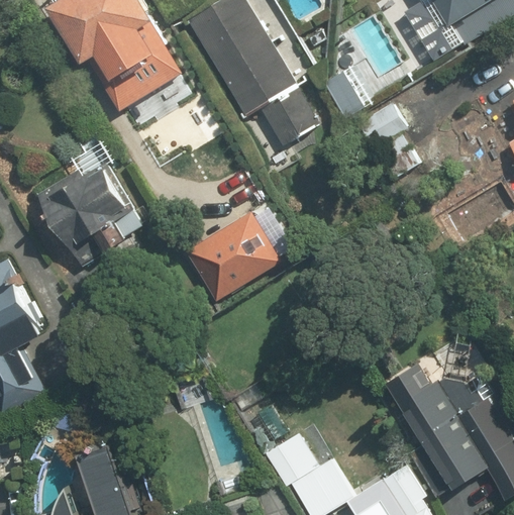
[(56,0),(49,4),(97,83),(172,38),(147,0),(56,0)]
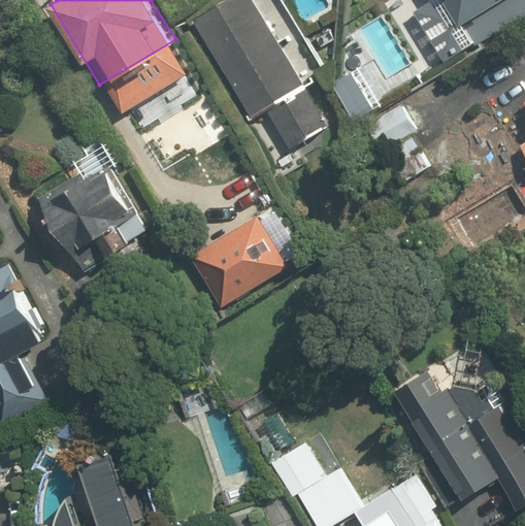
[(226,0),(193,19),(250,120),(268,108),(291,148),(328,127),(256,0),(226,0)]
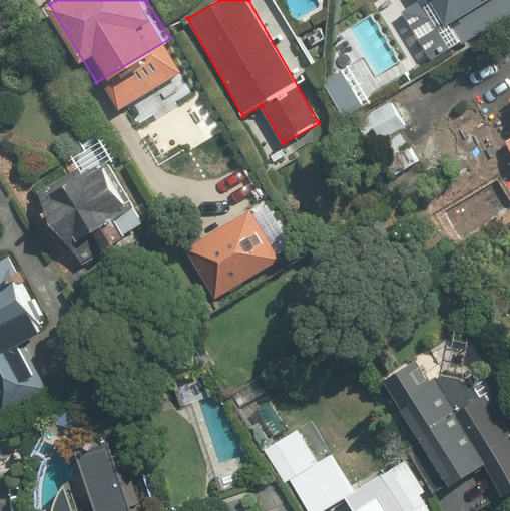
[(419,0),(437,31),(449,24),(460,45),(476,36),(463,13),(486,0),(419,0)]
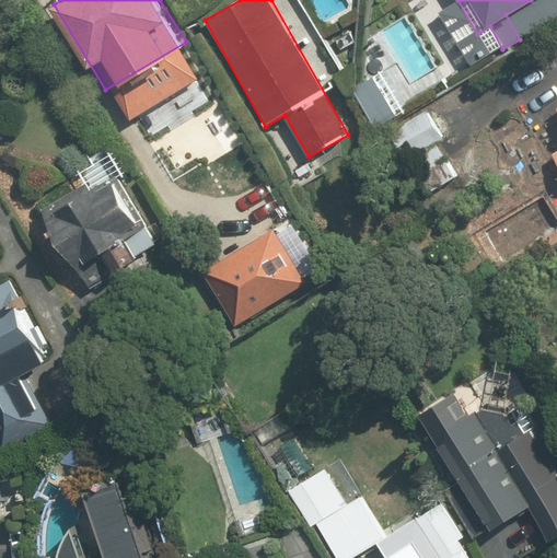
[(380,68),(352,84),(376,127),(405,112),(380,68)]
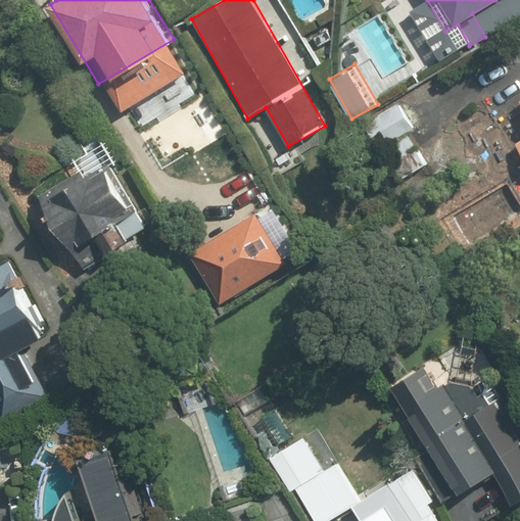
[(412,126),(397,102),(350,131),(385,189),(426,163),(406,130),(412,126)]
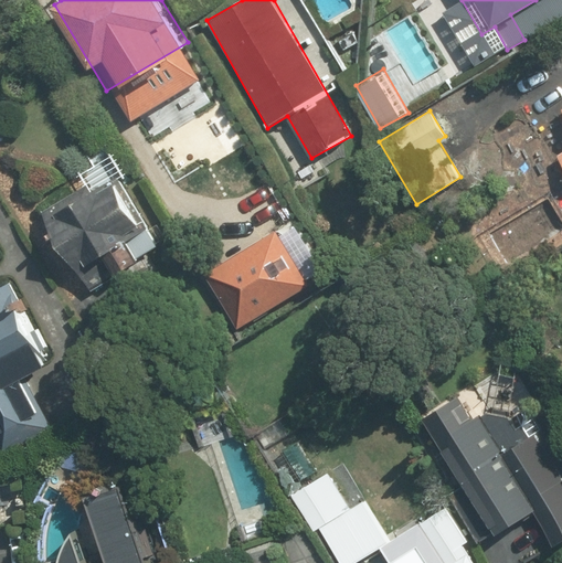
[(88,182),(43,208),(72,258),(101,243),(117,271),(161,245),(108,152),(81,168),(88,182)]
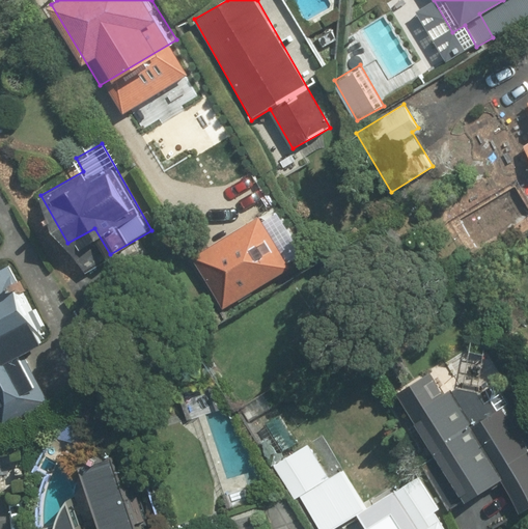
[(184,251),(213,304),(284,265),(255,213),(184,251)]
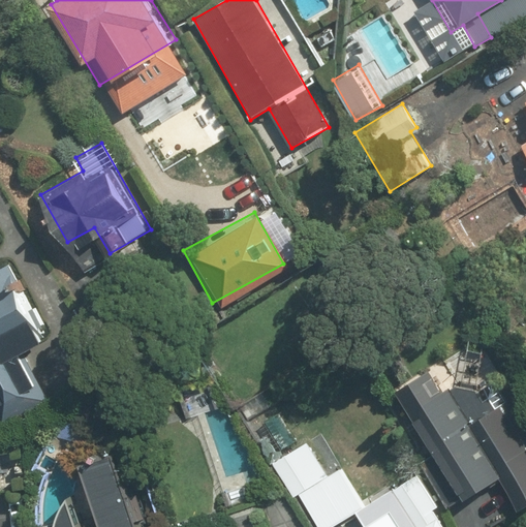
[(4,264),(0,266),(0,423),(1,425),(50,399),(25,350),(44,340),(4,264)]
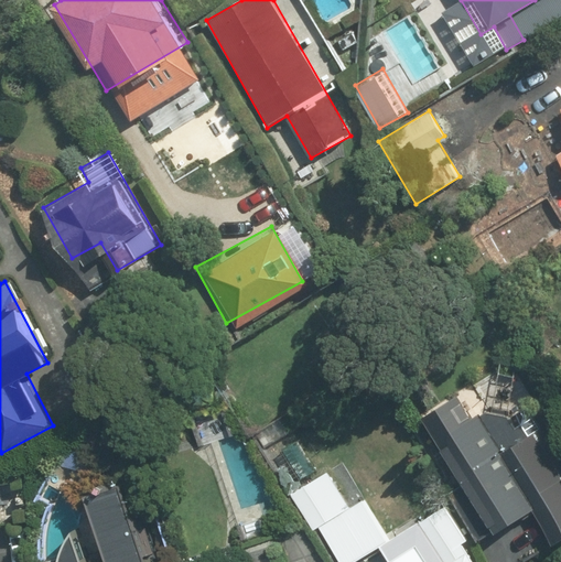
[(560,541),(560,476),(536,433),(542,429),(530,408),(511,419),(503,403),(481,417),(465,390),(418,417),(491,543),(538,516),(556,546),(560,541)]
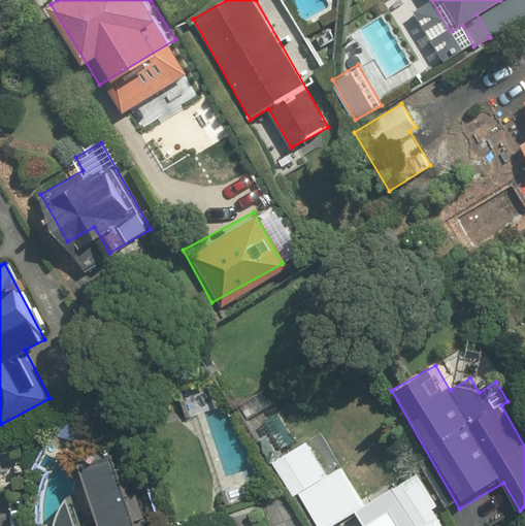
[(317,525),(327,525),(362,504),(338,466),(320,478),(307,458),(299,463),(291,450),(271,462),(293,497),(297,494),(317,525)]
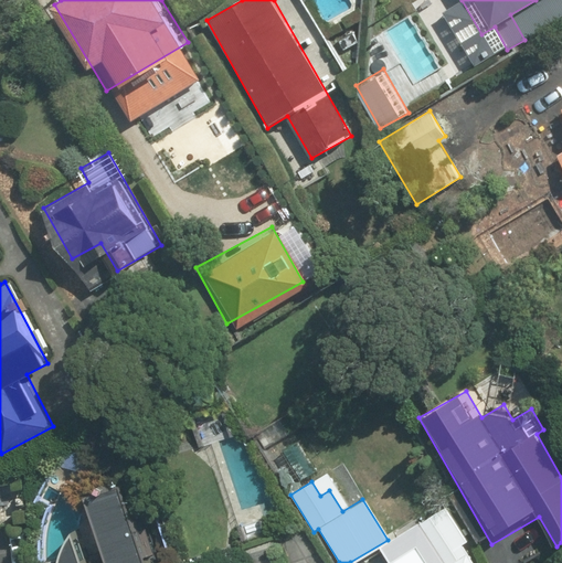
[(149,562),(124,484),(92,491),(109,562),(105,562),(85,562),(76,524),(74,529),(71,532),(69,535),(66,540),(65,543),(63,548),(62,552),(61,556),(61,560),(60,562),(149,562)]
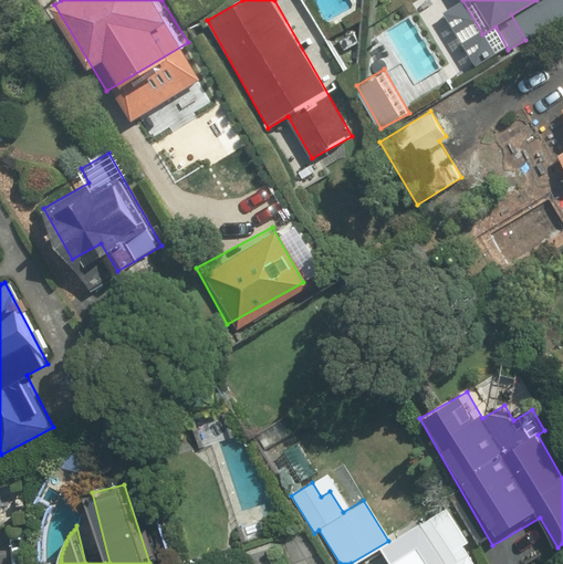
[(479,563),(447,510),(391,543),(403,563),(479,563)]
